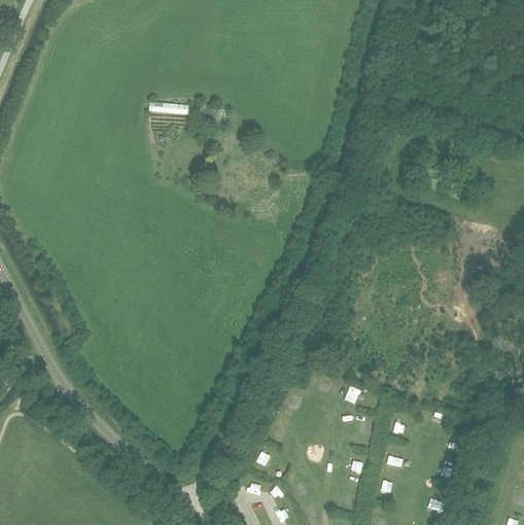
[(185,104),(158,102),(156,111),(185,113),(185,104)]
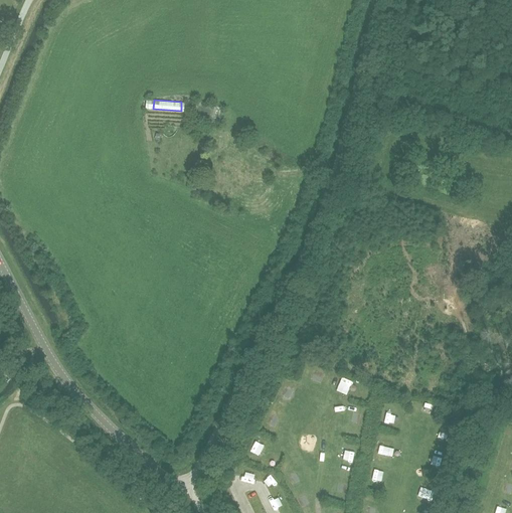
[(213,105),(210,117),(216,118),(219,107),(213,105)]
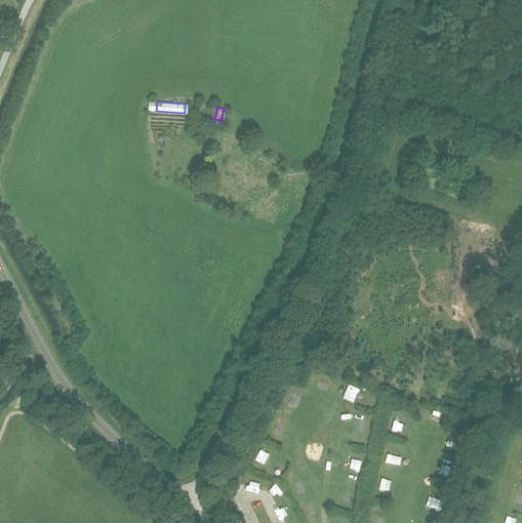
[(321,374),(317,386),(327,389),(331,378),(321,374)]
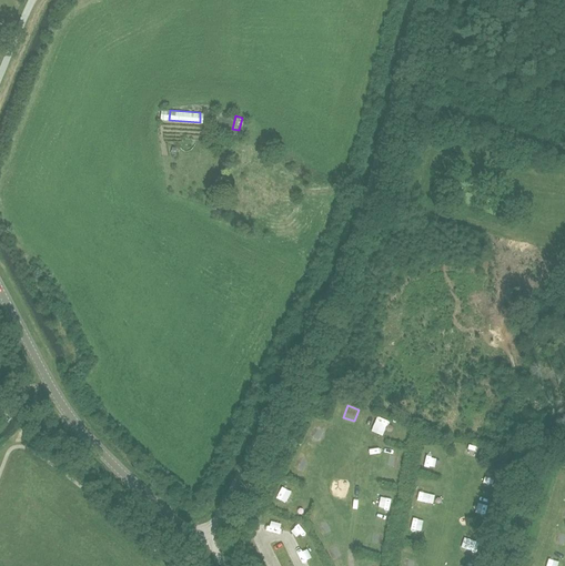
[(376,417),(373,432),(385,435),(389,421),(376,417)]
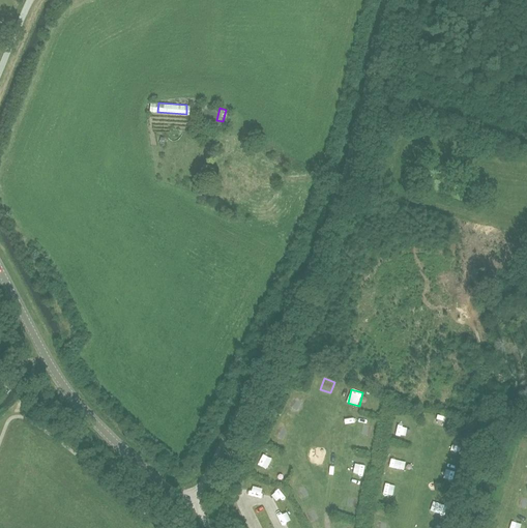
[(291,399),(288,407),(302,412),(305,404),(291,399)]
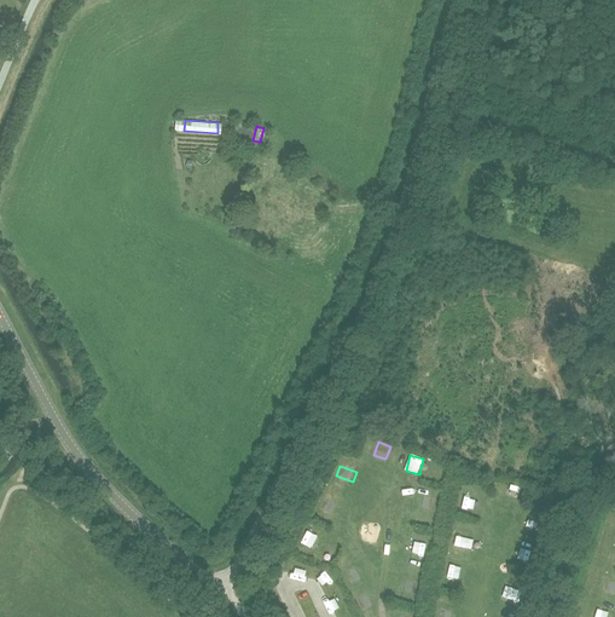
[(509,497),(518,499),(521,486),(511,485),(509,497)]
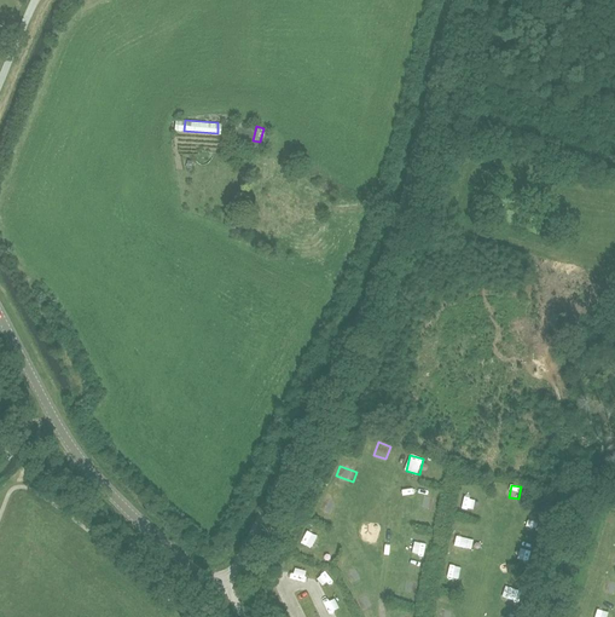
[(421,496),(419,509),(434,511),(435,497),(421,496)]
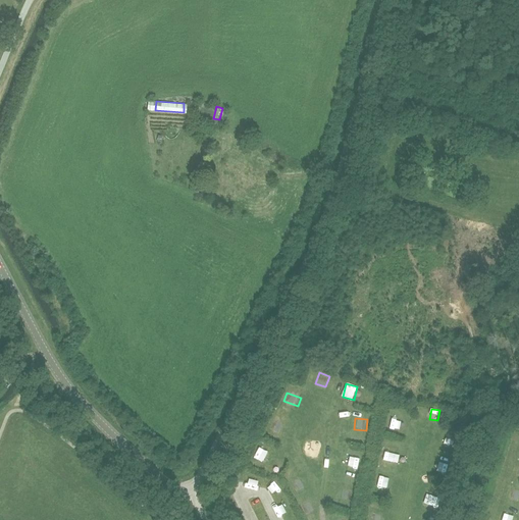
[(272,419),(268,427),(276,431),(280,423),(272,419)]
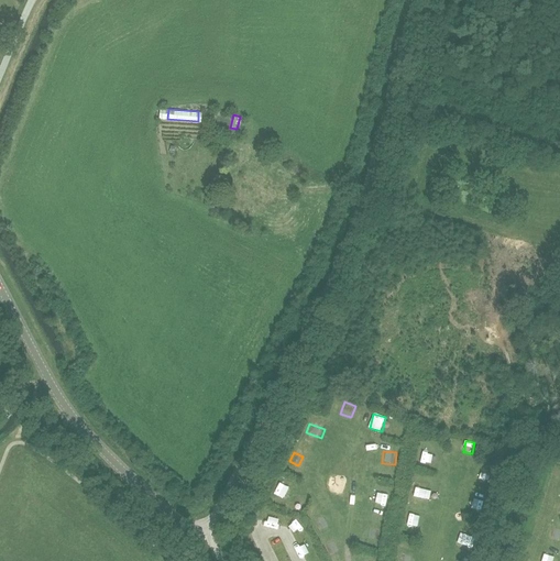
[(437,465),(438,455),(421,454),(420,464),(437,465)]
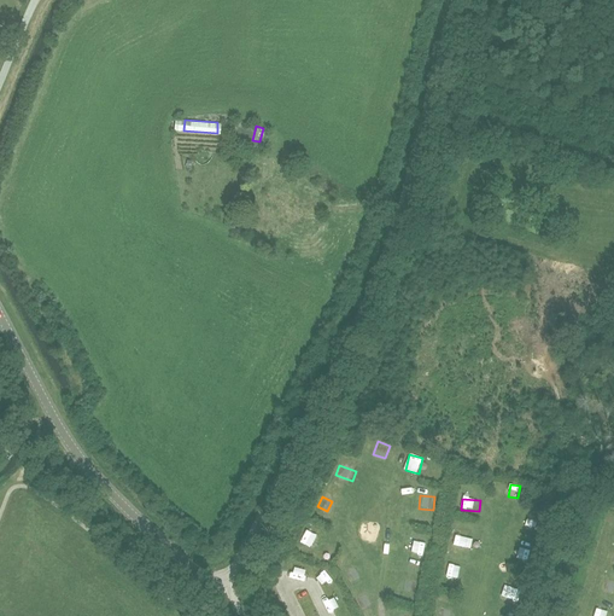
[(311,544),(316,536),(304,530),(300,539),(311,544)]
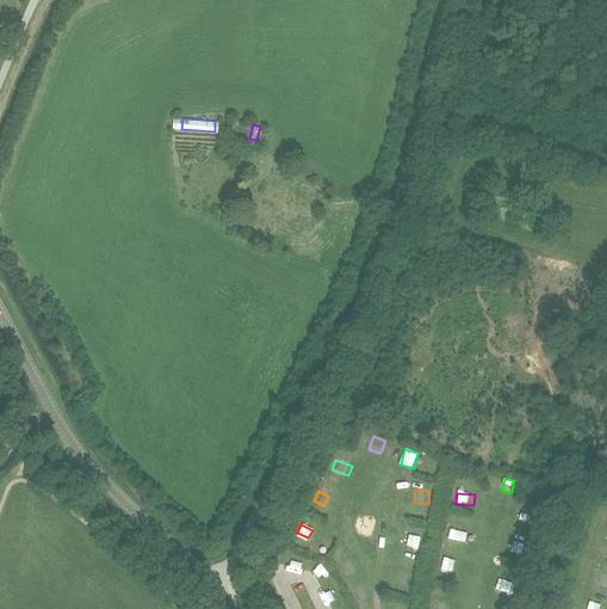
[(407,536),(406,547),(419,548),(420,536),(407,536)]
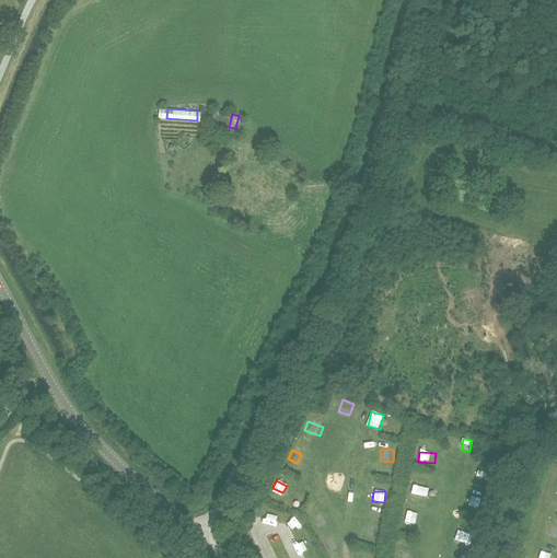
[(405,522),(415,523),(416,512),(405,511),(405,522)]
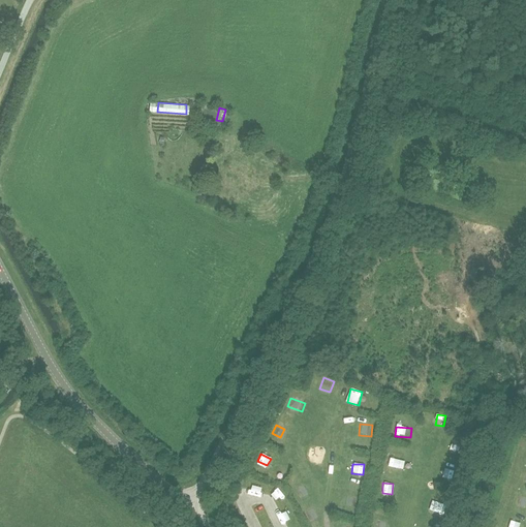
[(295,487),(298,498),(307,495),(304,485),(295,487)]
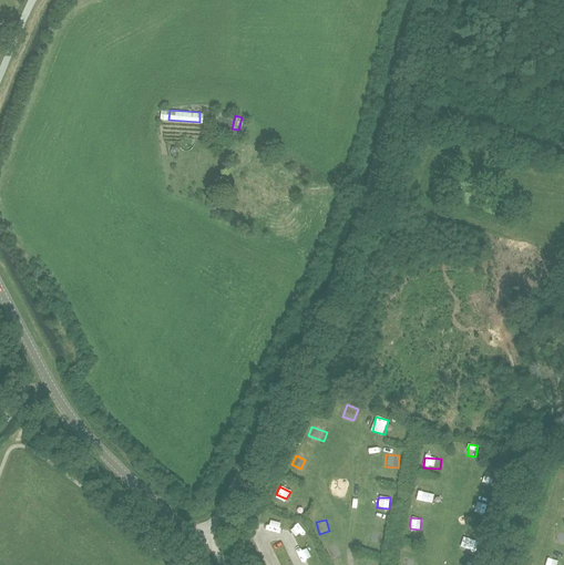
[(551,540),(563,542),(563,531),(553,530),(551,540)]
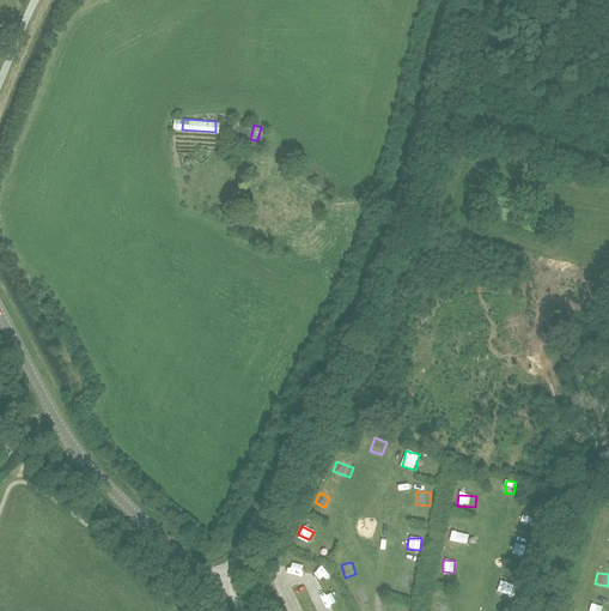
[(412,586),(412,574),(401,574),(401,586),(412,586)]
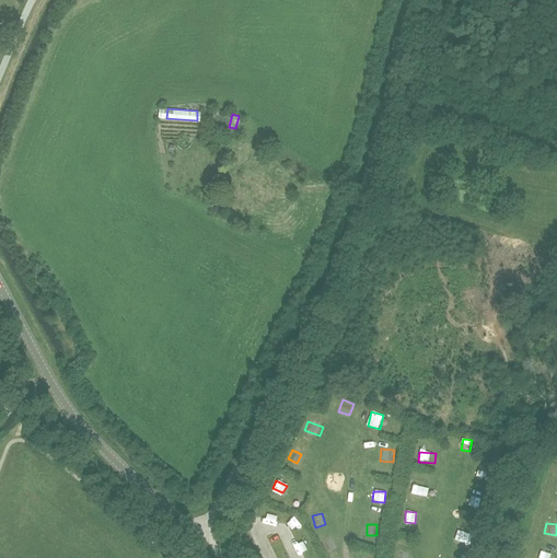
[(322,541),(326,551),(337,547),(332,536),(322,541)]
